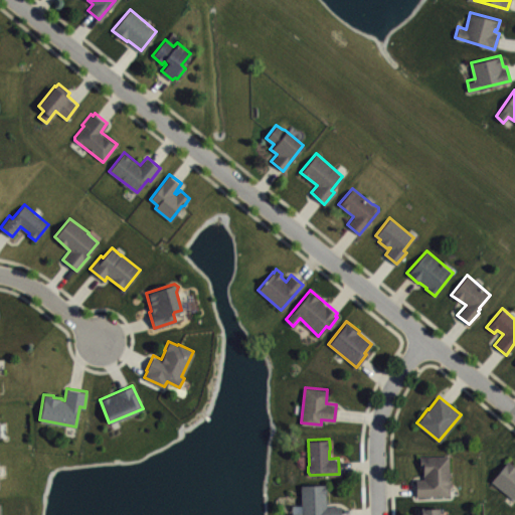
[(415,478),(415,495),(450,494),(450,486),(450,485),(450,480),(450,479),(450,475),(451,475),(451,471),(449,471),(448,455),(419,456),(419,467),(422,467),(422,475),(424,475),(424,478),(415,478)]
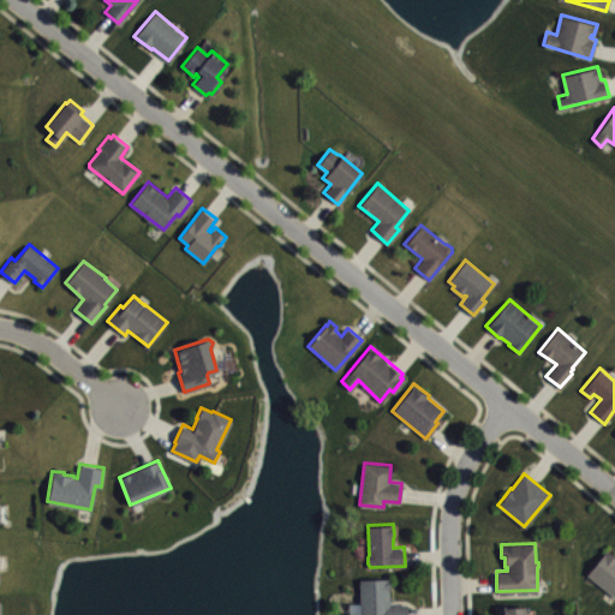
[(614,556),(605,549),(586,573),(614,597),(614,556)]
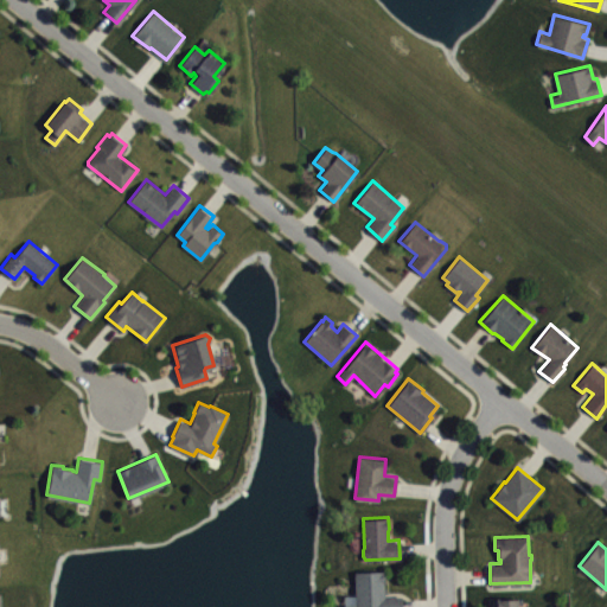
[(343,604),(343,606),(401,606),(401,595),(384,596),(383,570),(355,570),(356,604),(343,604)]
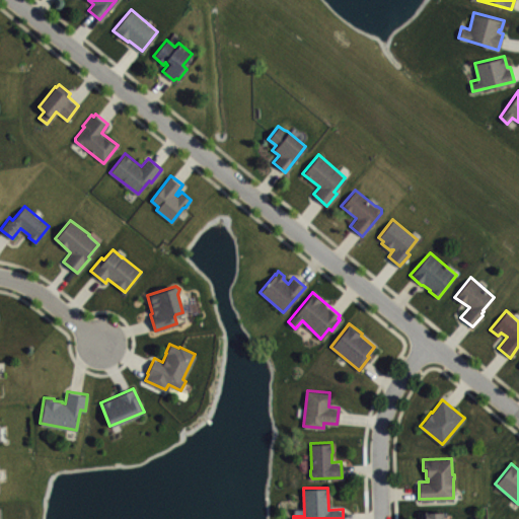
All buildings are outlined.
